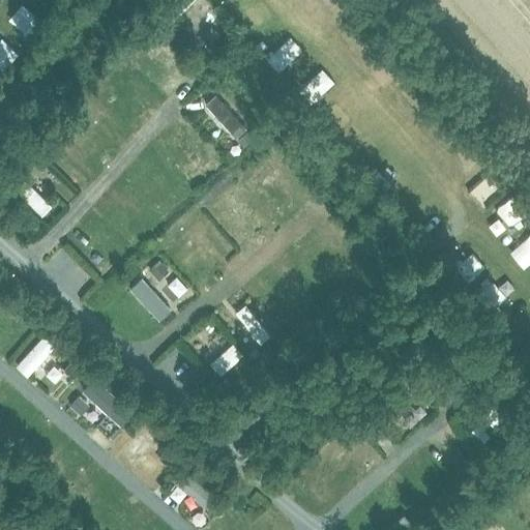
[(192,0),(175,0),(168,8),(178,18),(194,2),(192,0)]
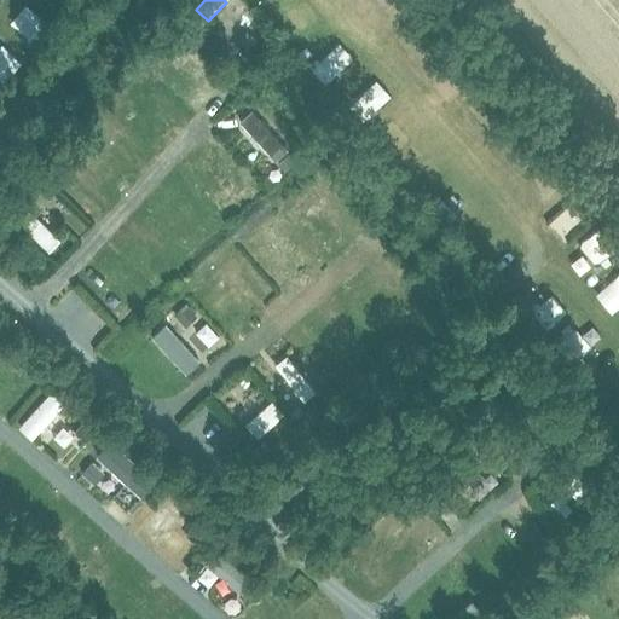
[(19,50),(6,39),(0,45),(0,69),(1,71),(19,50)]
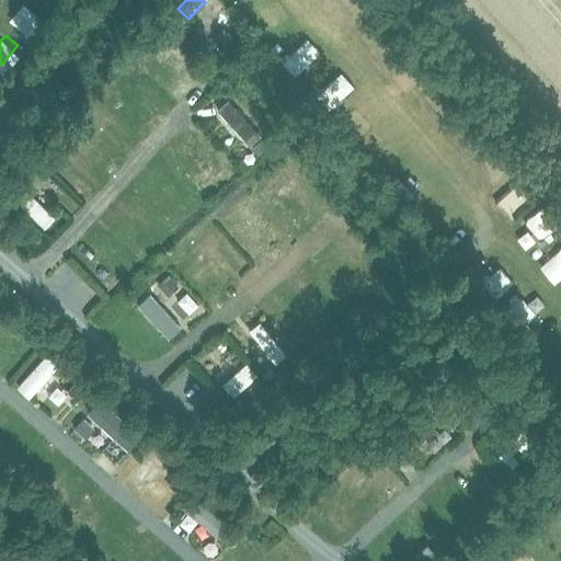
[(139,37),(130,45),(138,53),(147,45),(139,37)]
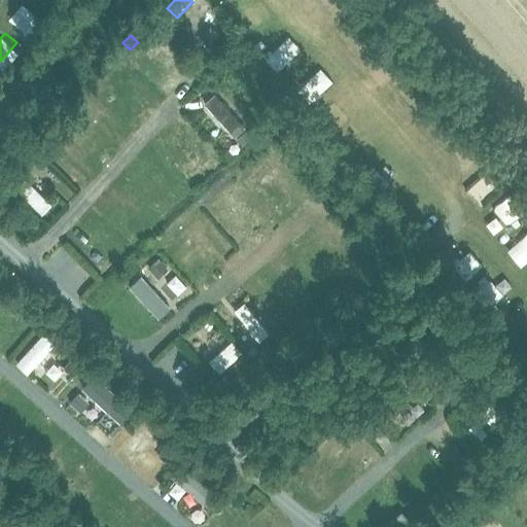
[(0,115),(13,101),(0,89),(0,115)]
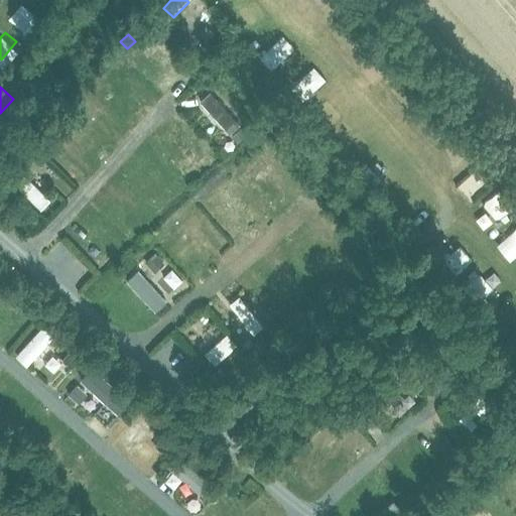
[(212,98),(204,106),(230,133),(238,125),(212,98)]
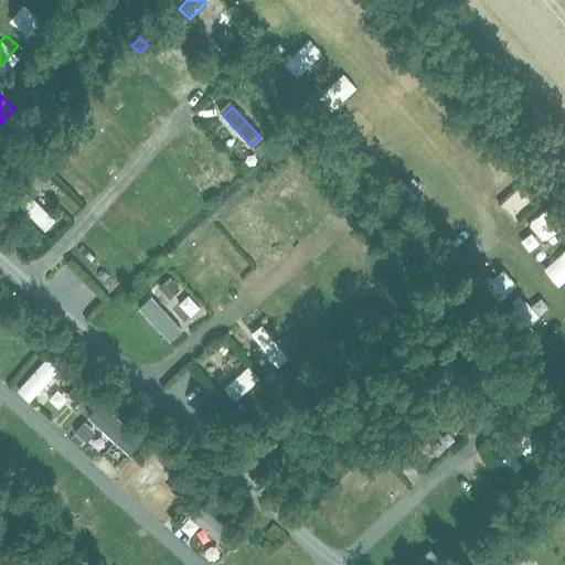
[(264,140),(254,150),(260,158),(272,148),(264,140)]
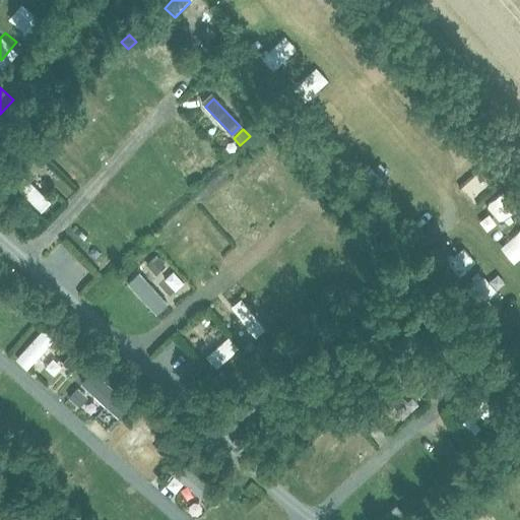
[(267,144),(261,150),(268,158),(275,153),(267,144)]
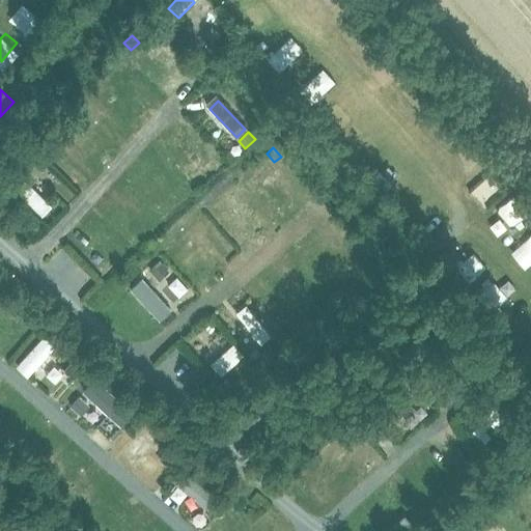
[(216,160),(210,165),(217,172),(223,167),(216,160)]
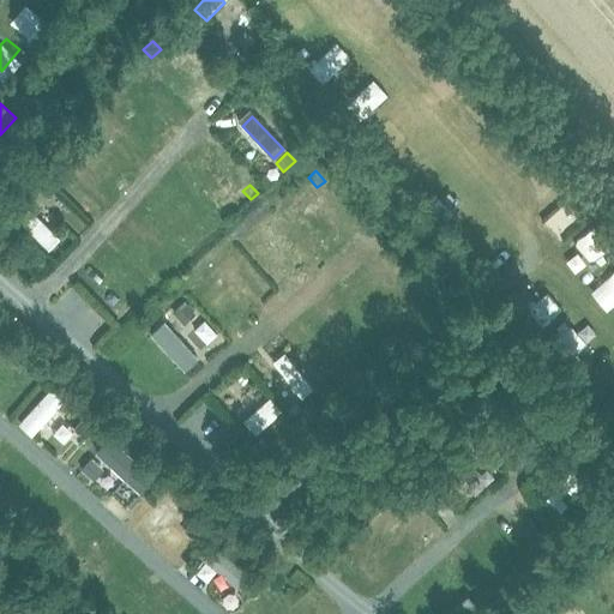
[(62,242),(32,214),(20,226),(50,254),(62,242)]
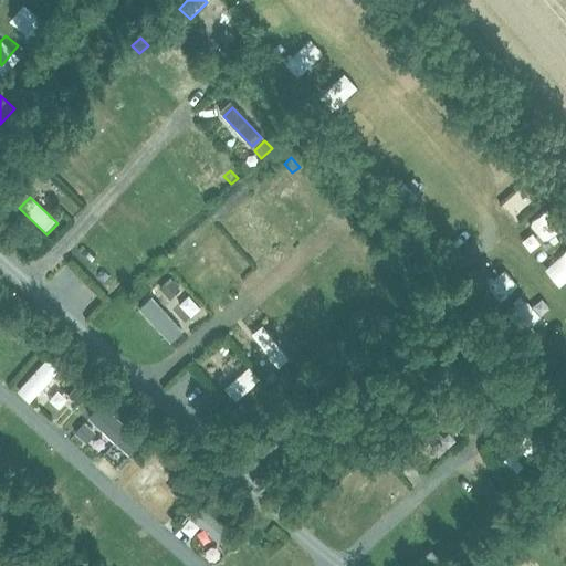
[(521,234),(537,224),(531,213),(514,224),(521,234)]
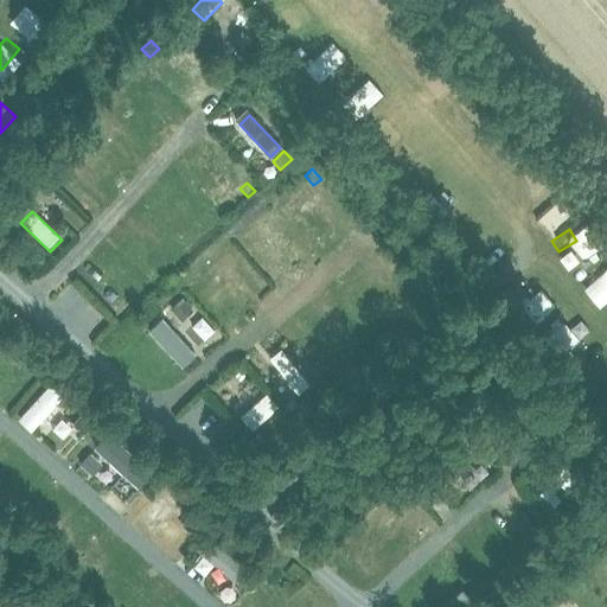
[(576,282),(593,270),(576,247),(560,259),(576,282)]
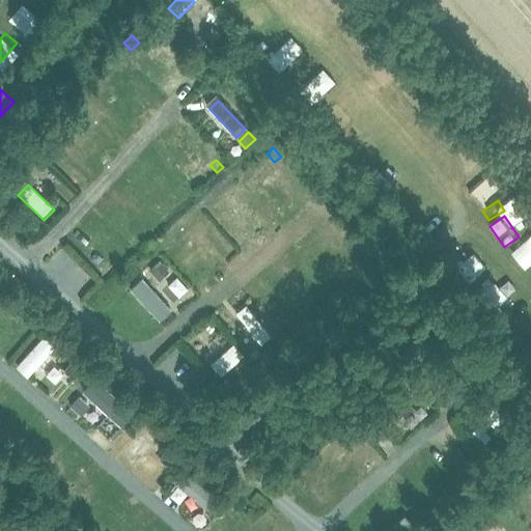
[(160,261),(149,270),(159,279),(168,271),(160,261)]
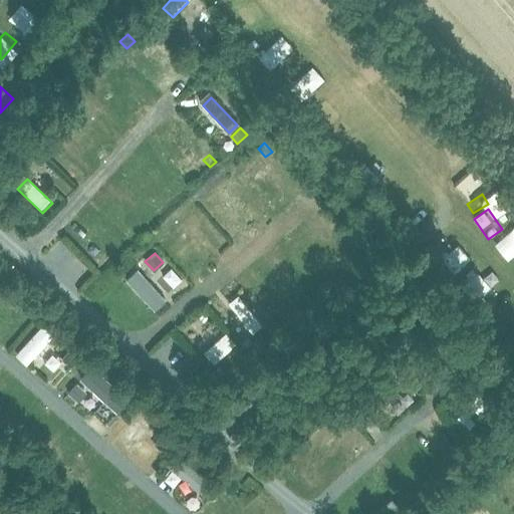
[(103,254),(94,263),(100,269),(109,260),(103,254)]
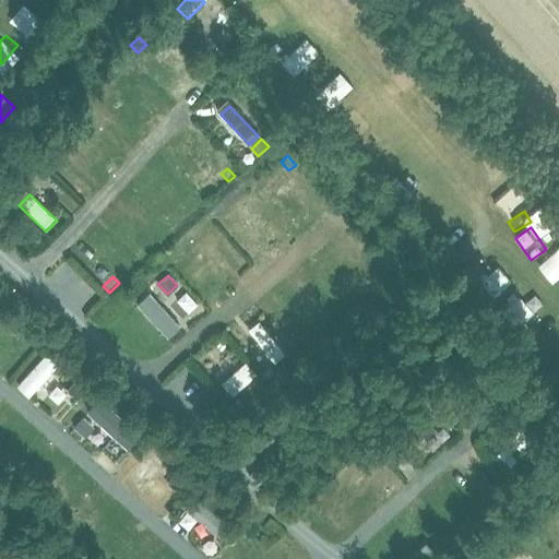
[(143,294),(132,305),(163,336),(174,326),(143,294)]
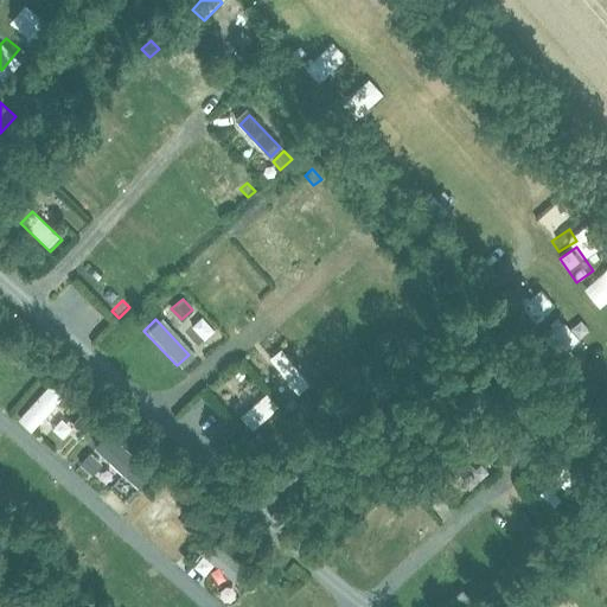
[(314,326),(305,333),(336,371),(344,364),(314,326)]
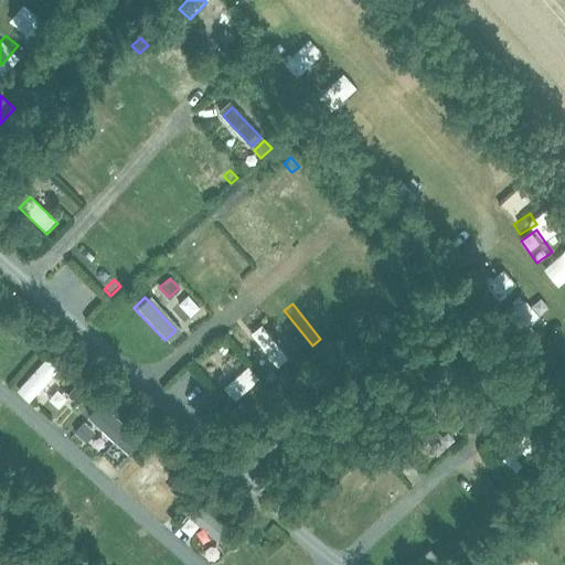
[(259,328),(248,336),(267,360),(277,352),(259,328)]
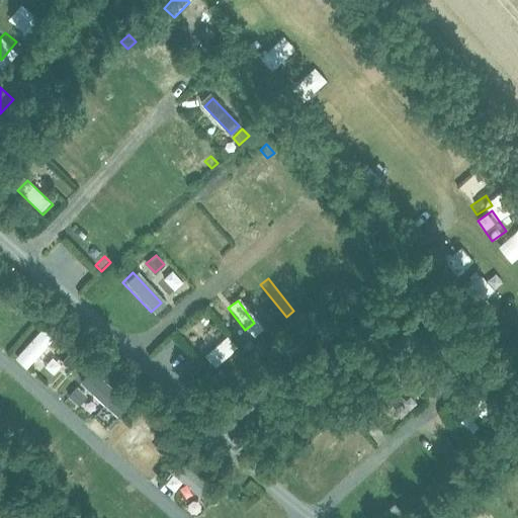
[(202,319),(190,329),(210,353),(223,343),(202,319)]
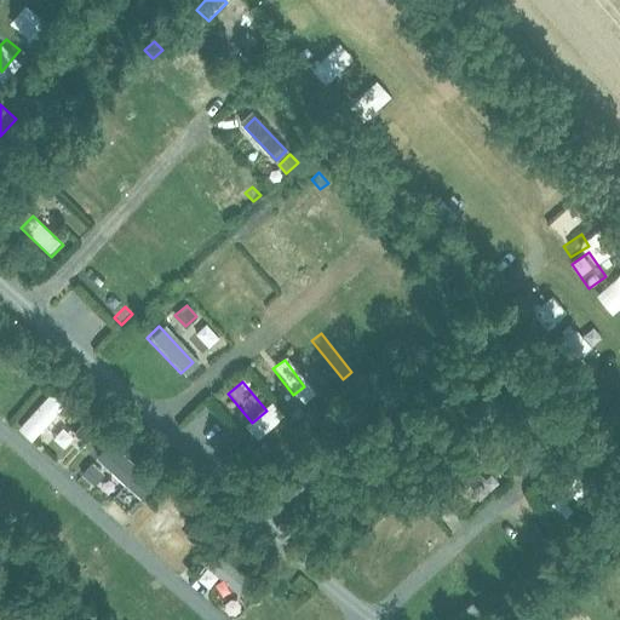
[(65,411),(49,394),(22,422),(40,438),(65,411)]
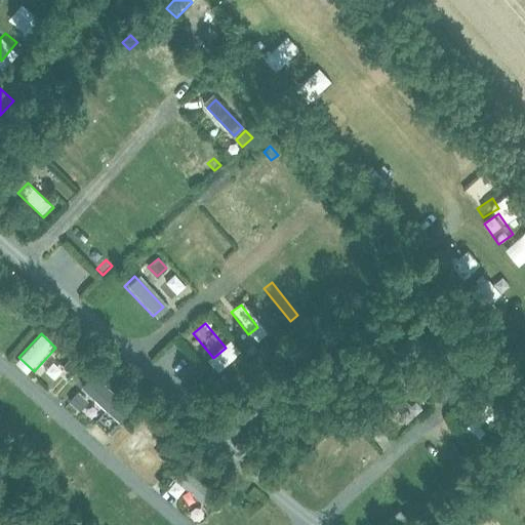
[(70,358),(63,366),(72,375),(80,367),(70,358)]
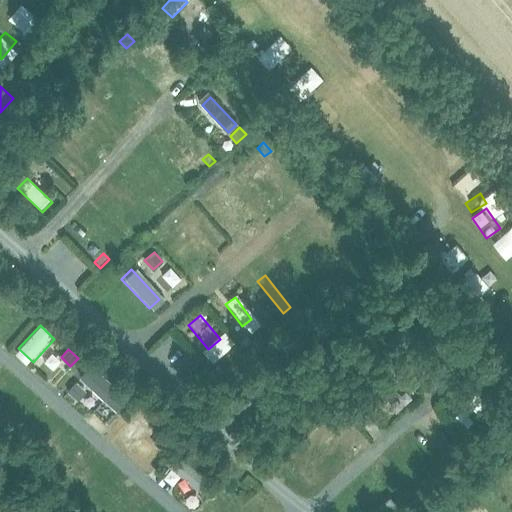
[(218,365),(211,370),(216,376),(223,371),(218,365)]
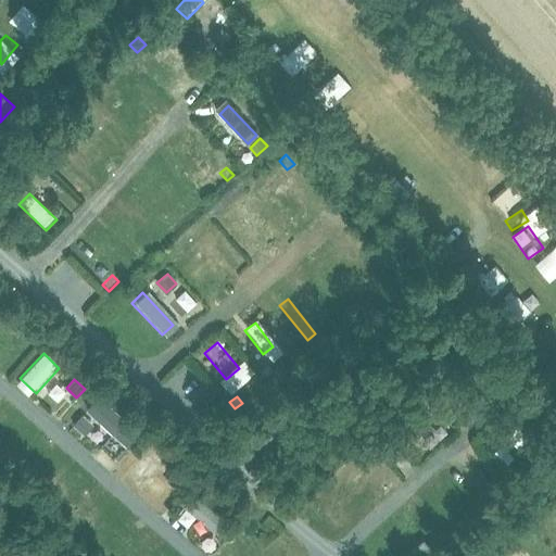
[(83,416),(74,426),(85,436),(93,426),(83,416)]
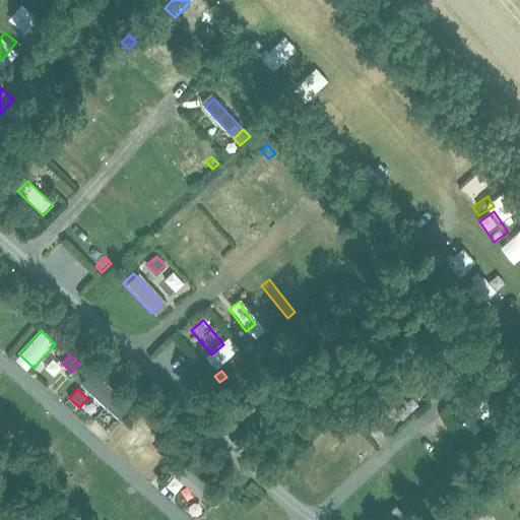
[(474,392),(467,399),(488,418),(495,410),(474,392)]
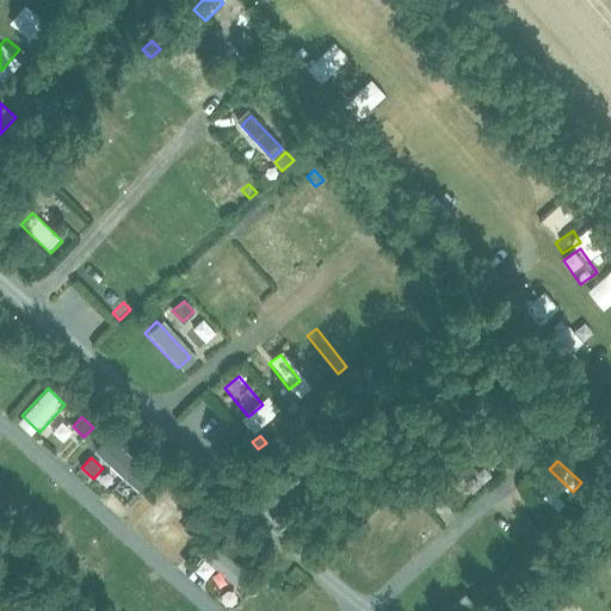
[(468,477),(451,462),(420,493),(437,508),(468,477)]
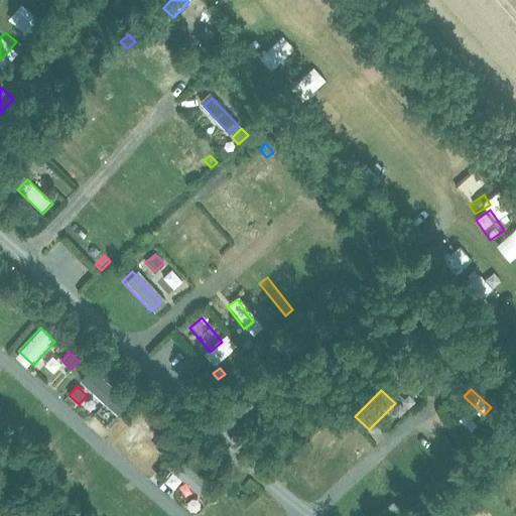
[(153,431),(138,417),(117,440),(131,454),(153,431)]
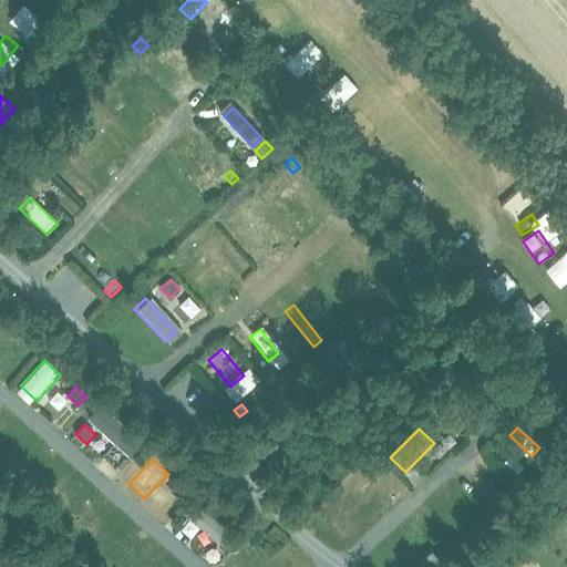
[(184,512),(216,538),(225,528),(193,501),(184,512)]
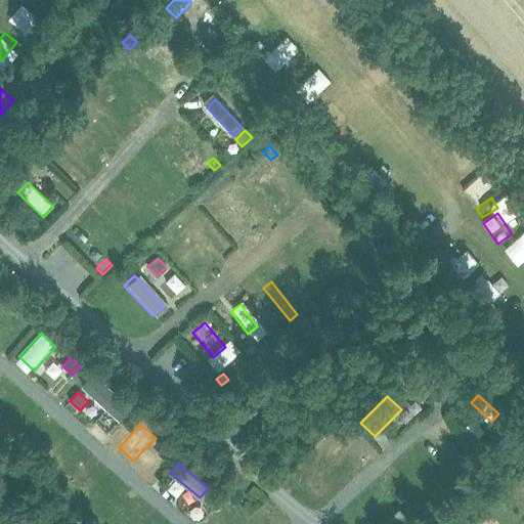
[(380,484),(365,498),(390,523),(394,523),(407,512),(380,484)]
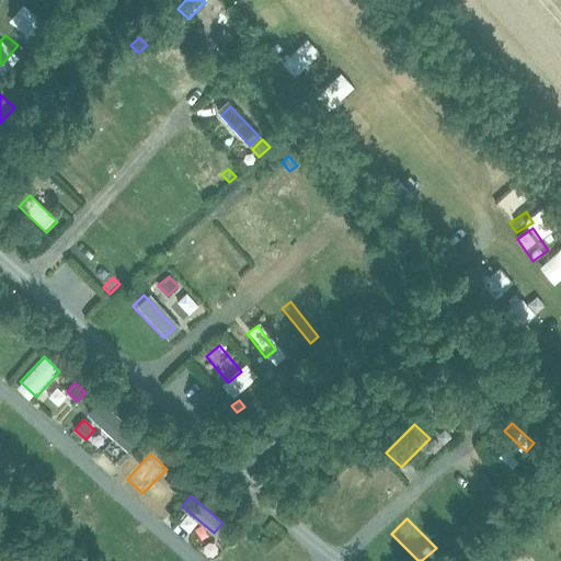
[(225,528),(218,535),(227,544),(233,537),(225,528)]
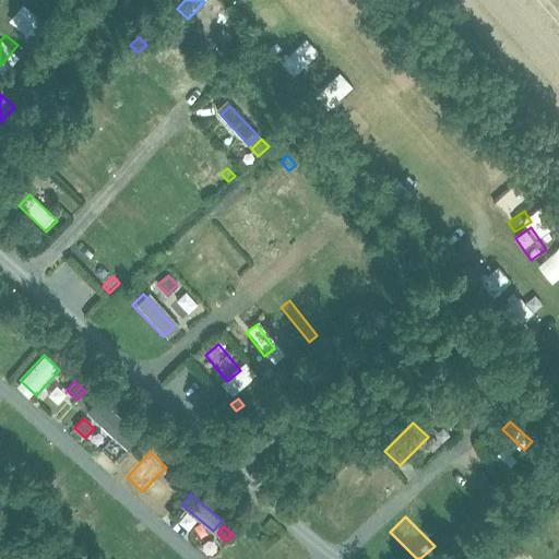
[(204,557),(212,545),(201,537),(193,548),(204,557)]
